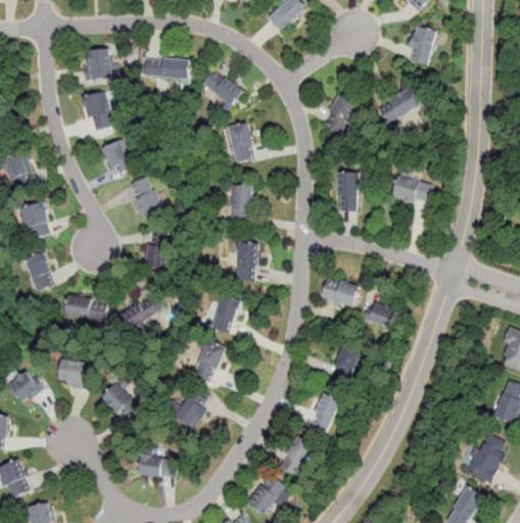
[(279,34),(308,11),(298,0),(287,0),(266,16),(279,34)]
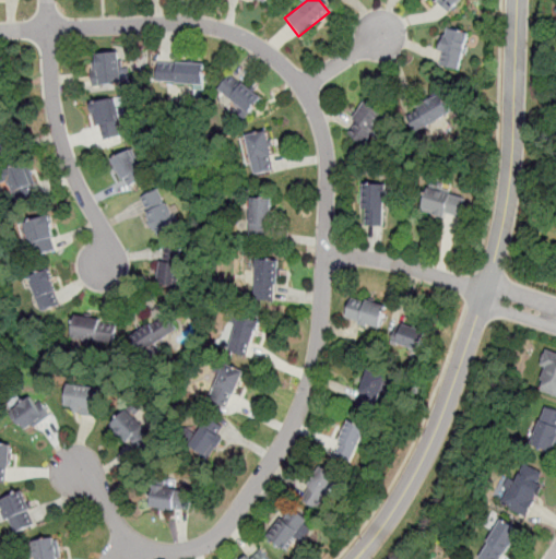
[(430,0),(445,14),(459,0),(430,0)]
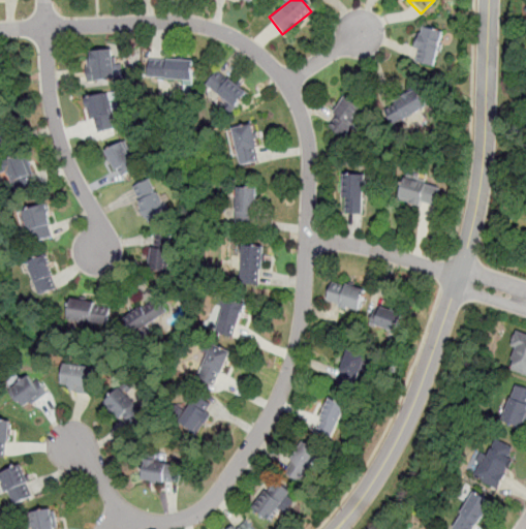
[(412,62),(433,67),(440,32),(421,27),(412,62)]
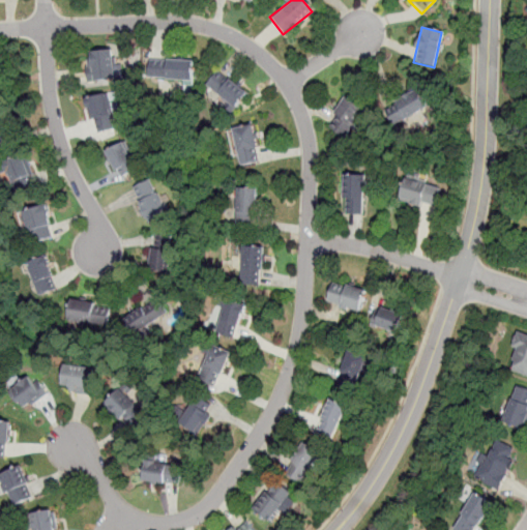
[(110,49),(83,53),(87,82),(115,78),(110,49)]
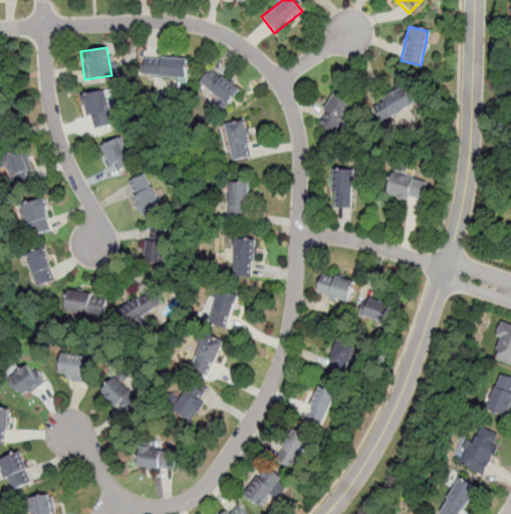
[(144,77),(186,77),(186,58),(144,58),(144,77)]
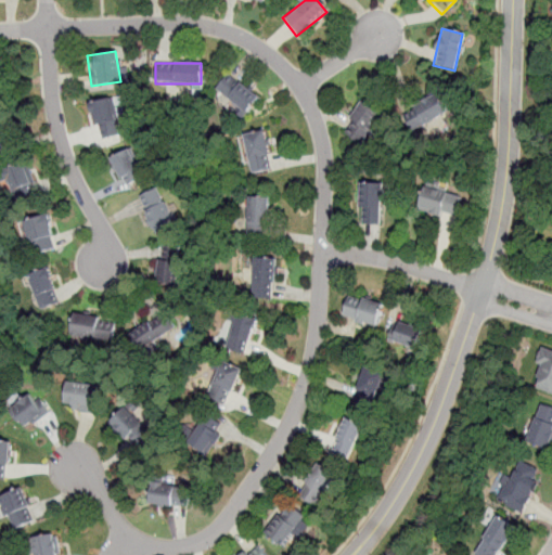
[(214,92),(245,113),(257,95),(226,74),(214,92)]
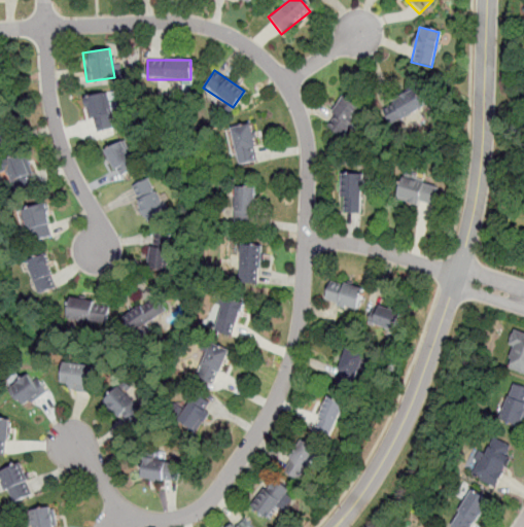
[(390,124),(424,106),(415,88),(381,105),(390,124)]
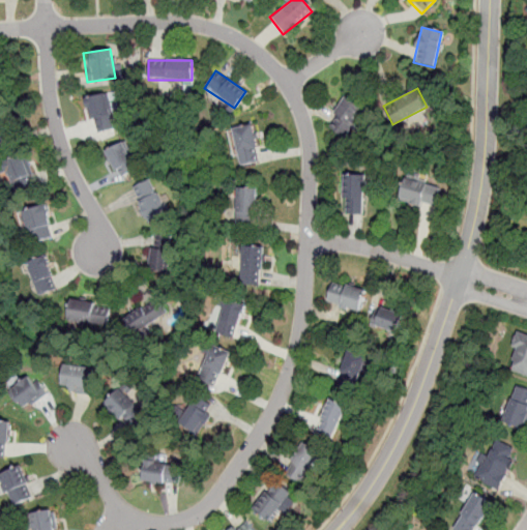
[(114,128),(105,92),(84,97),(93,134),(114,128)]
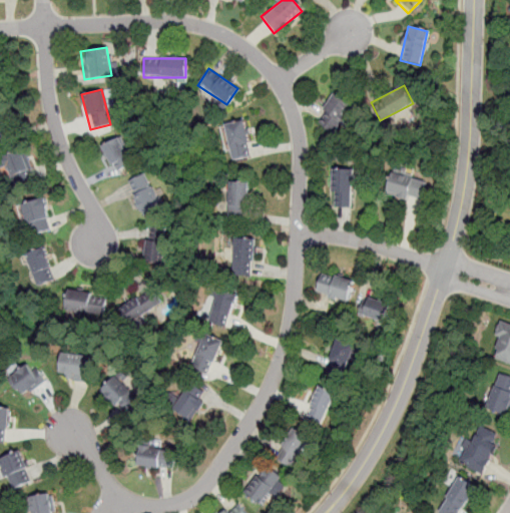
[(347,128),(355,102),(327,93),(318,125),(335,130),(336,125),(347,128)]
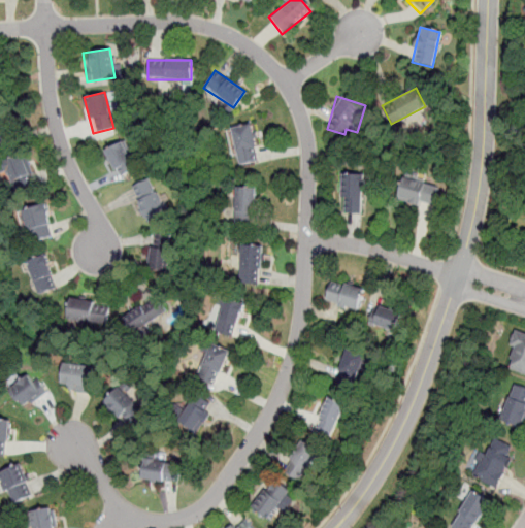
[(229,128),(236,165),(258,161),(251,124),(229,128)]
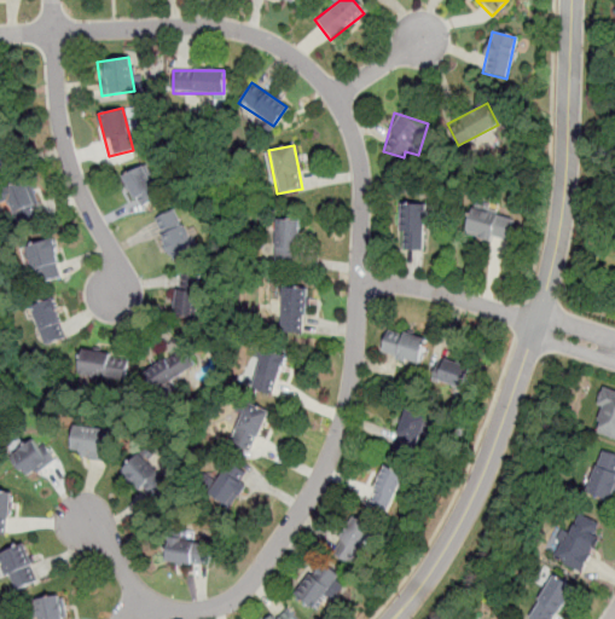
[(160,196),(143,165),(121,175),(138,207),(160,196)]
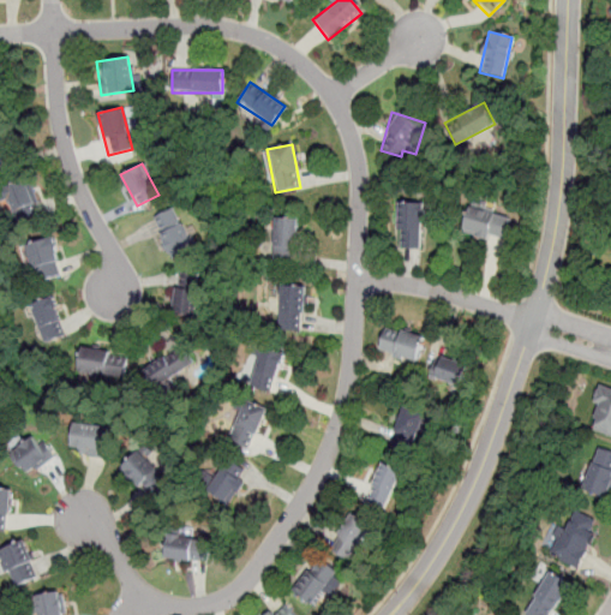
[(27,179),(3,187),(13,222),(39,214),(27,179)]
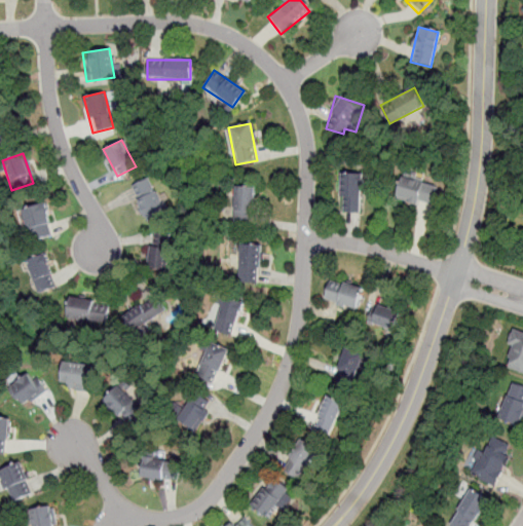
[(361,172),(339,172),(339,213),(361,213),(361,172)]
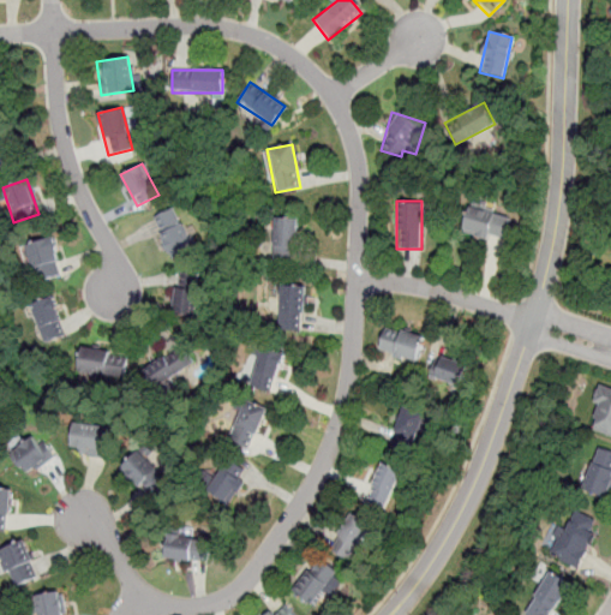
[(150,216),(171,260),(195,249),(173,206),(150,216)]
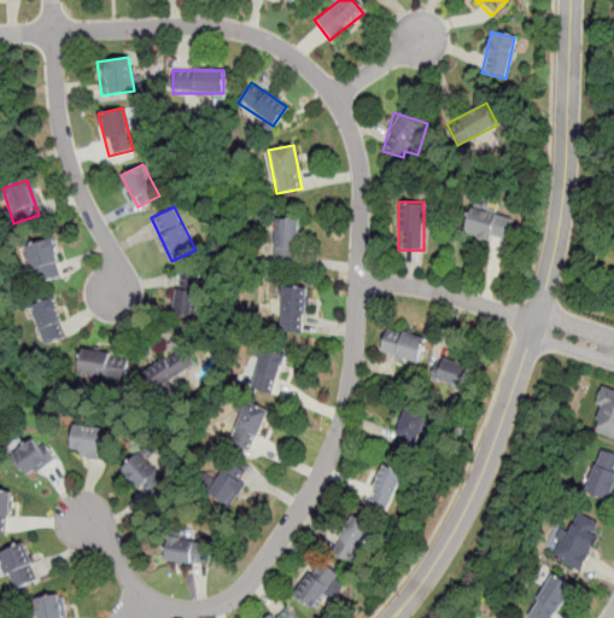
[(506,242),(509,213),(468,208),(465,237),(506,242)]
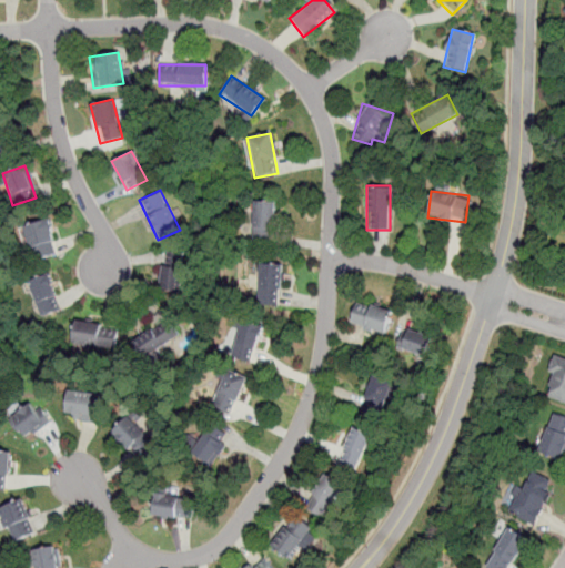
[(250,242),(274,242),(274,200),(250,200),(250,242)]
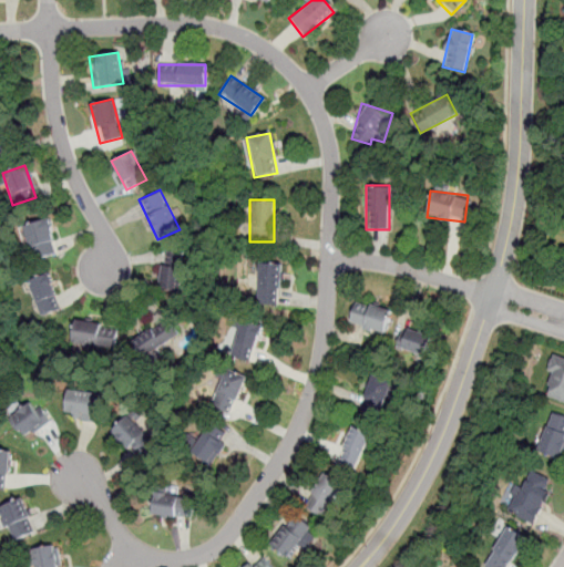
[(36,257),(58,248),(45,217),(23,226),(36,257)]
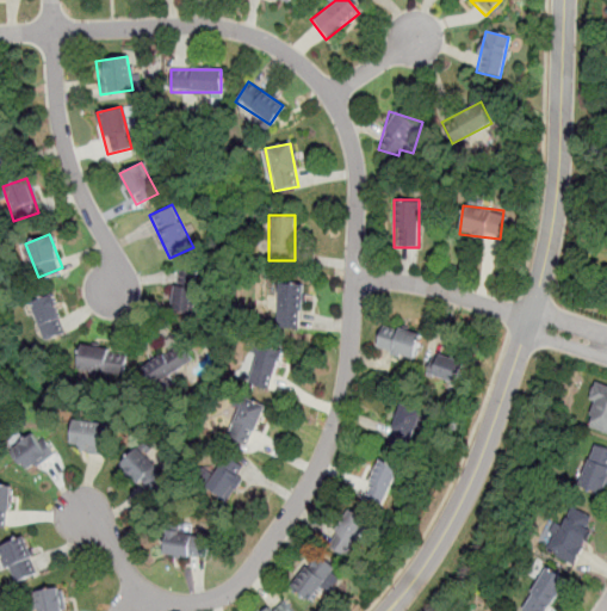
[(194,313),(197,271),(174,270),(172,312),(194,313)]
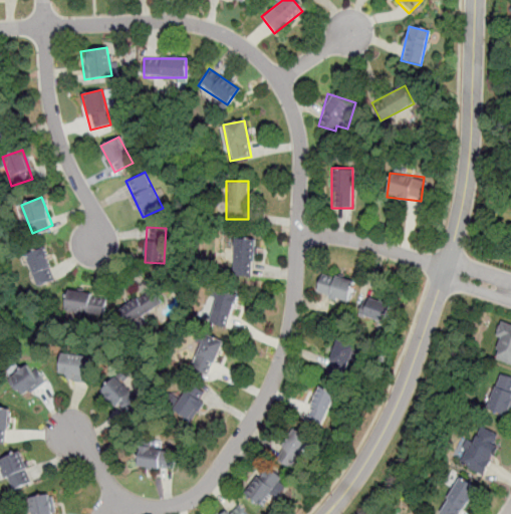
[(252,237),(231,237),(231,274),(252,274),(252,237)]
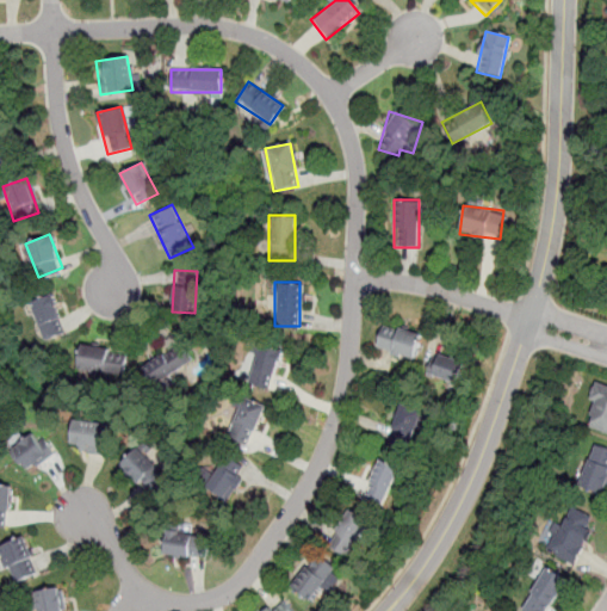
[(64,333),(51,294),(30,301),(43,340),(64,333)]
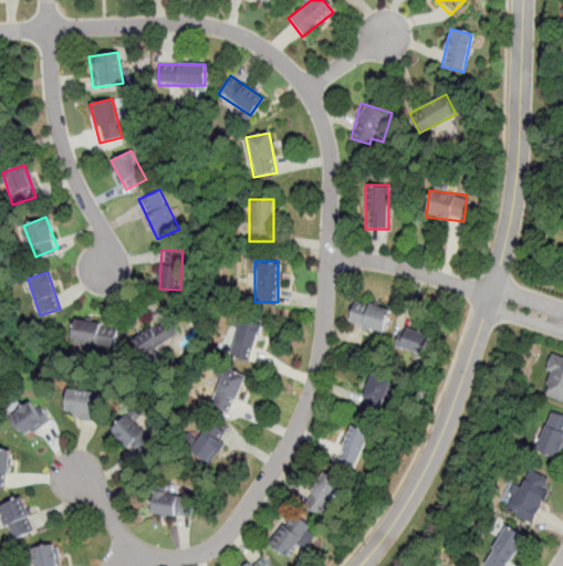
[(385,332),(388,308),(352,303),(348,327),(385,332)]
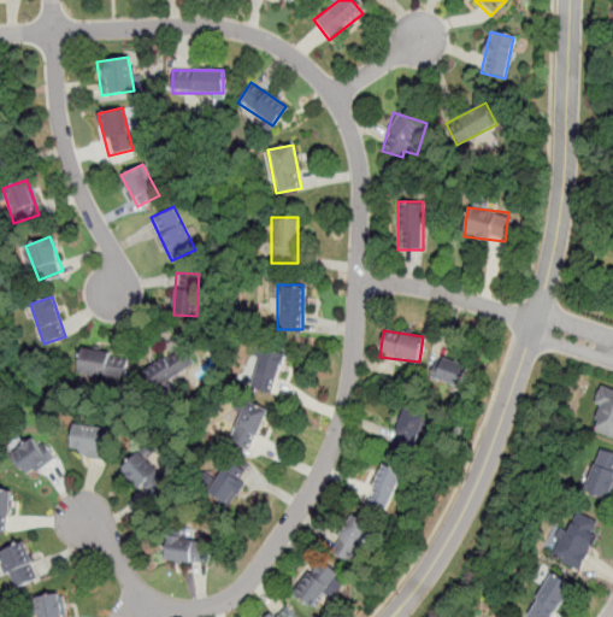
[(287,354),(263,346),(247,386),(272,395),(287,354)]
